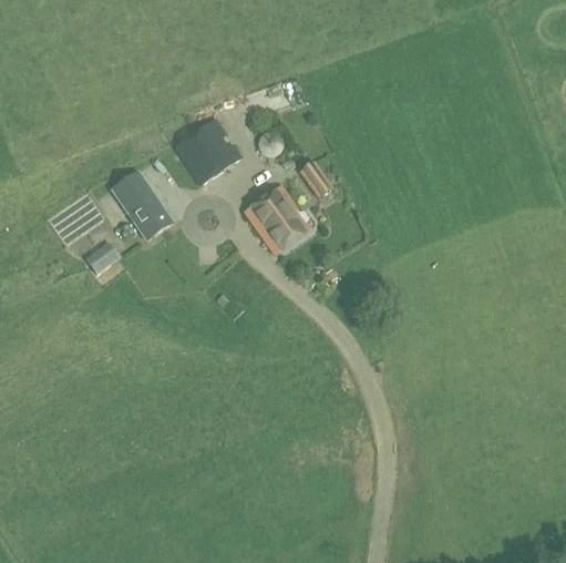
[(173,146),(199,185),(242,156),(233,142),(227,145),(222,136),(226,133),(215,118),(207,122),(173,146)]
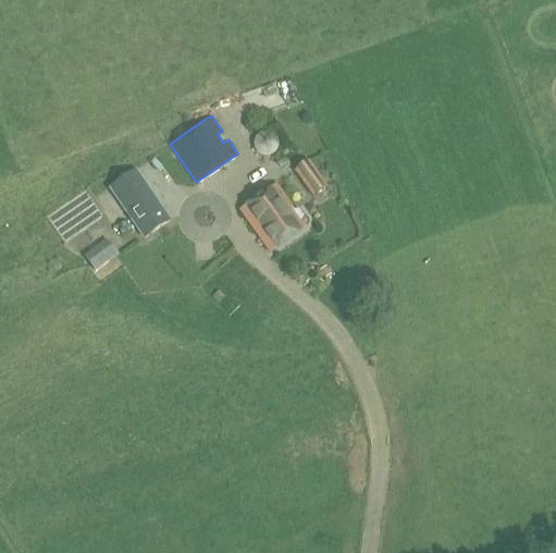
[(262,152),(267,152),(270,152),(273,150),(275,148),(276,146),(278,143),(278,139),(278,136),(275,133),(273,130),(270,128),(268,127),(264,127),(261,127),(258,130),(256,132),(254,135),(252,138),(252,142),(252,144),(255,147),(257,149),(259,151),(262,152)]
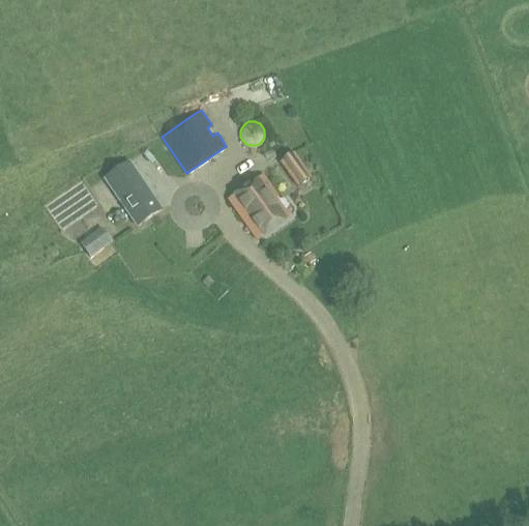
[(281,159),(292,177),(305,168),(294,150),(281,159)]
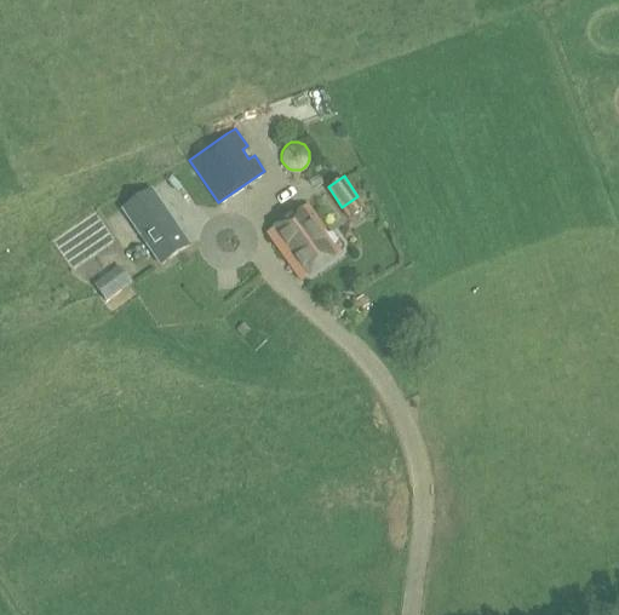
[(120,206),(159,263),(190,242),(152,184),(120,206)]
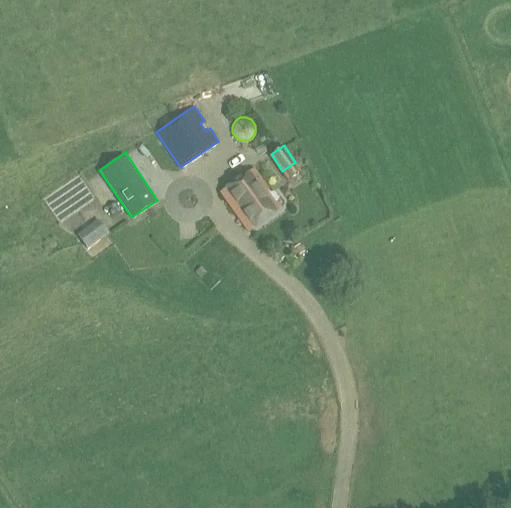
[(220,191),(247,229),(280,206),(276,201),(279,197),(274,190),(269,191),(253,167),(220,191)]
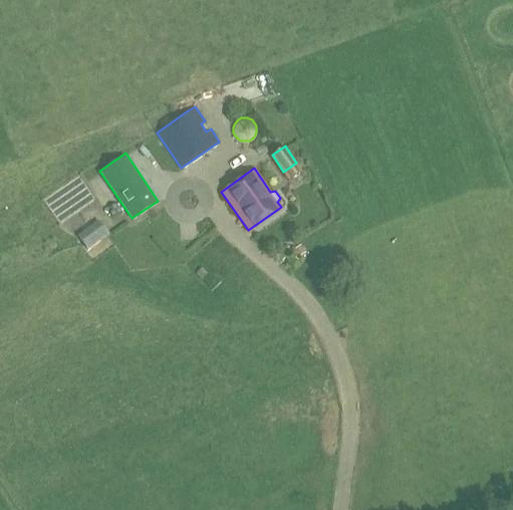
[(77,234),(87,248),(107,234),(97,219),(77,234)]
